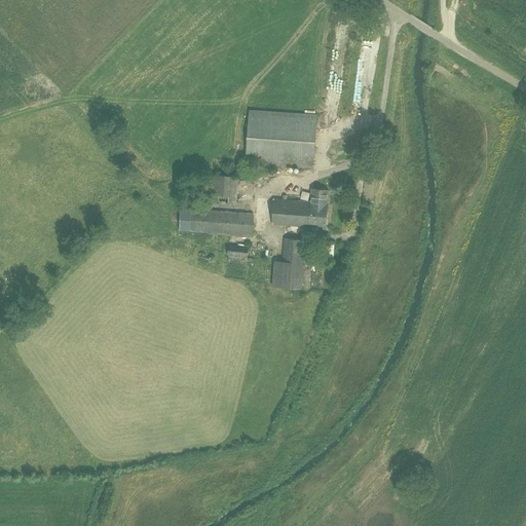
[(314,167),(317,115),(250,110),(246,163),(314,167)]
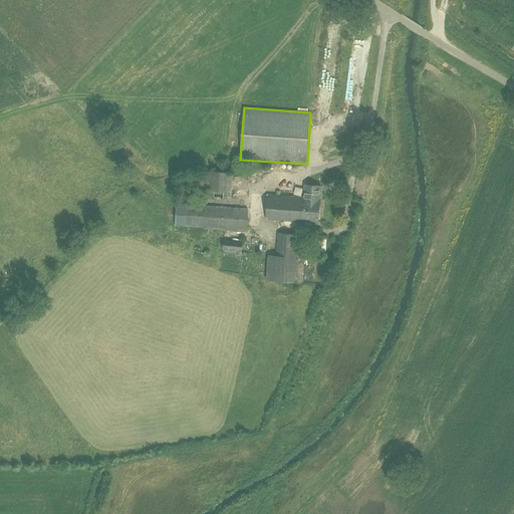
[(233,173),(205,170),(205,172),(201,172),(199,196),(231,199),(233,173)]
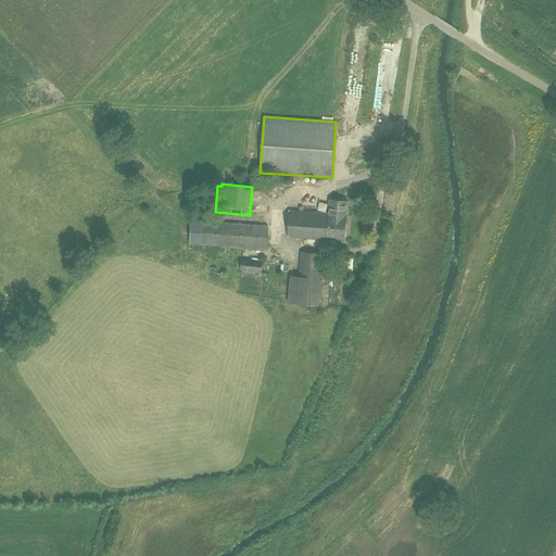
[(346,212),(348,201),(330,200),(329,213),(290,211),(289,224),(345,227),(346,212)]
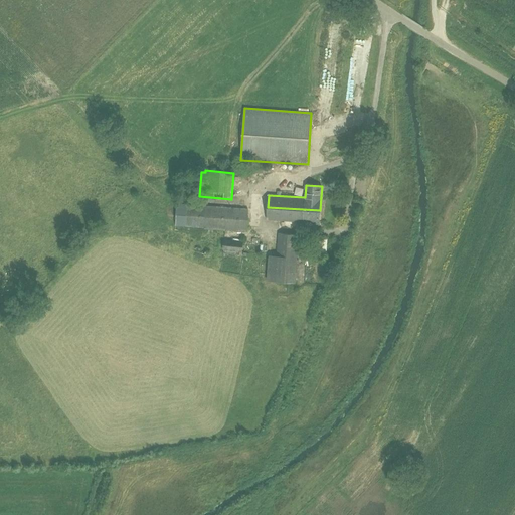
[(175,226),(231,230),(247,231),(248,208),(176,203),(175,226)]
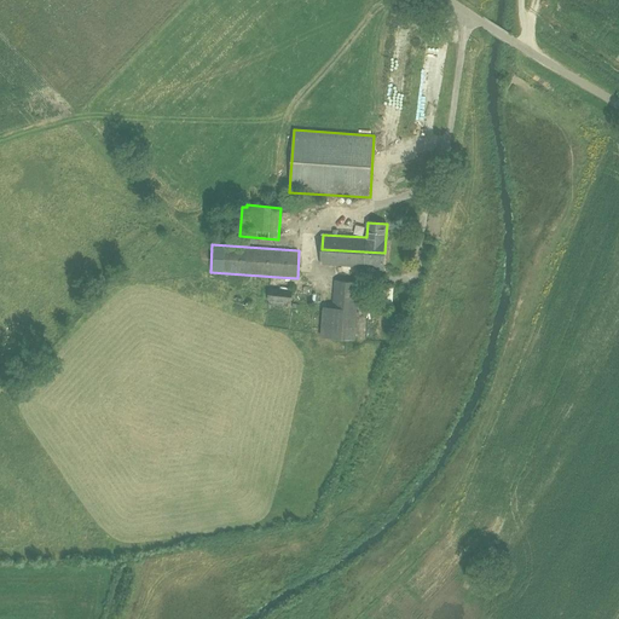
[(383,270),(385,253),(322,249),(322,264),(364,267),(364,268),(383,270)]
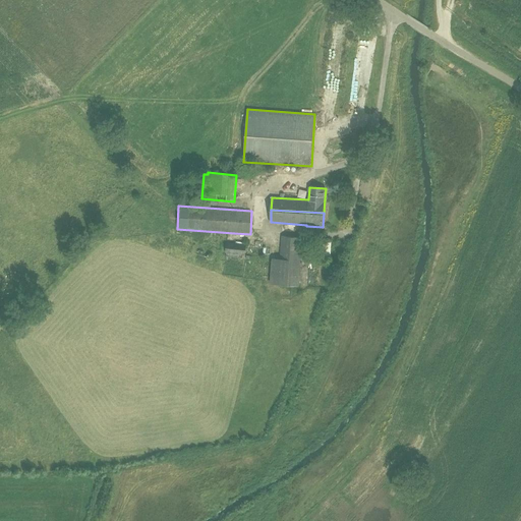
[(299,287),(302,237),(281,235),(279,258),(272,257),(270,284),(299,287)]
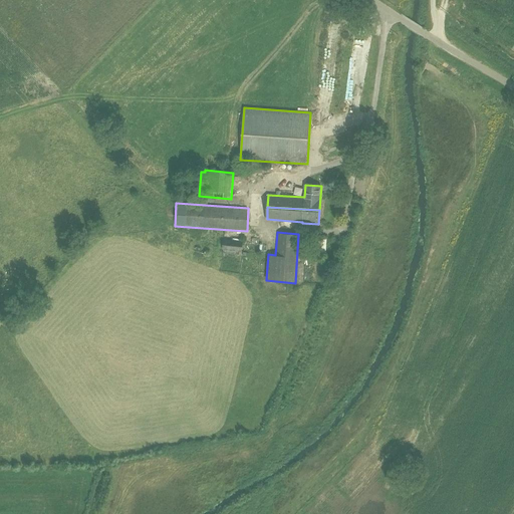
[(326,255),(327,237),(317,237),(316,255),(326,255)]
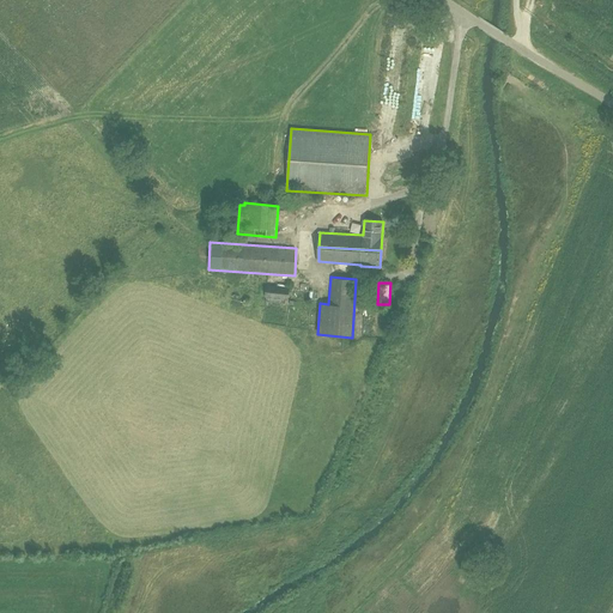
[(289,299),(290,287),(267,285),(265,297),(289,299)]
